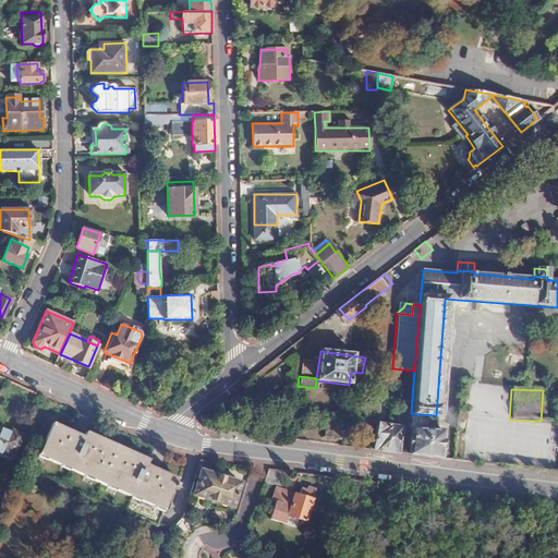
[(343,421),(323,419),(320,437),(341,440),(343,421)]
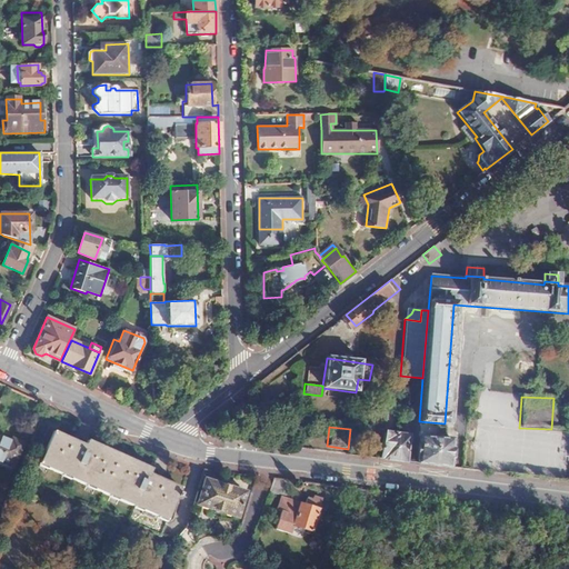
[(83,443),(52,429),(28,486),(125,529),(129,521),(158,535),(175,495),(177,496),(179,491),(177,491),(179,486),(148,471),(149,467),(86,438),(83,443)]
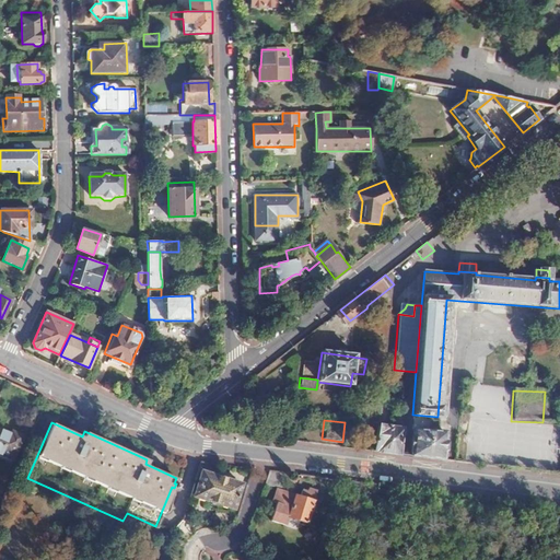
[(403,428),(378,426),(376,451),(400,454),(403,428)]
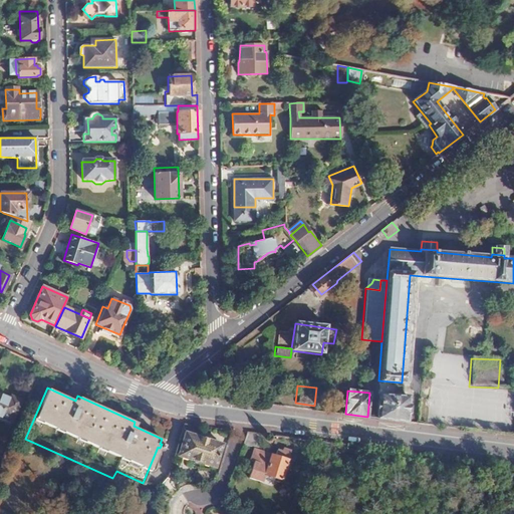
[(407,397),(378,395),(376,418),(405,422),(407,397)]
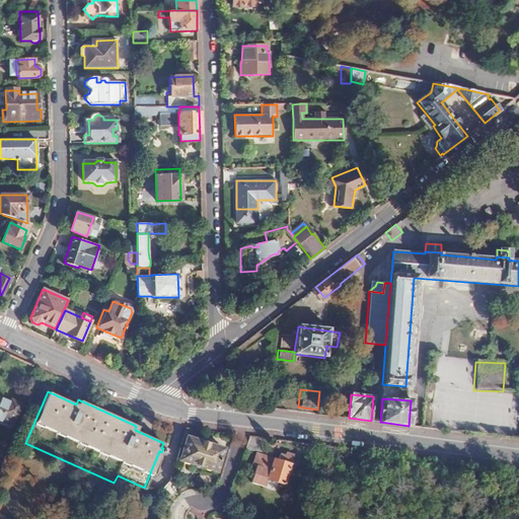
[(8,403),(0,399),(0,423),(10,428),(20,405),(10,401),(8,403)]
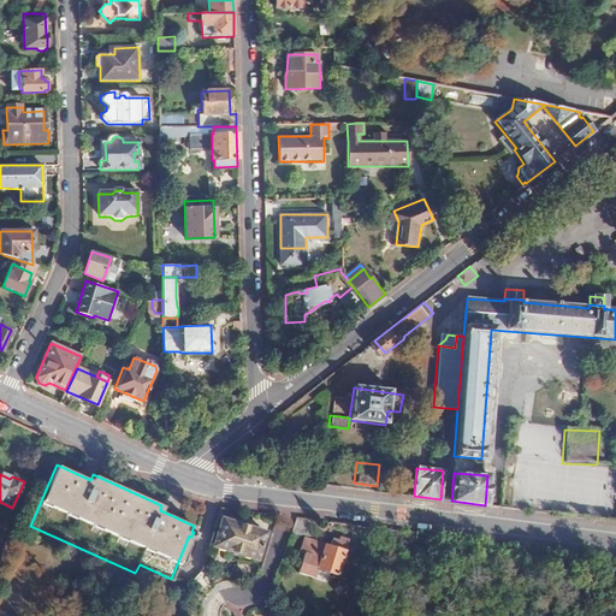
[(315,519),(297,516),(292,532),(312,535),(315,519)]
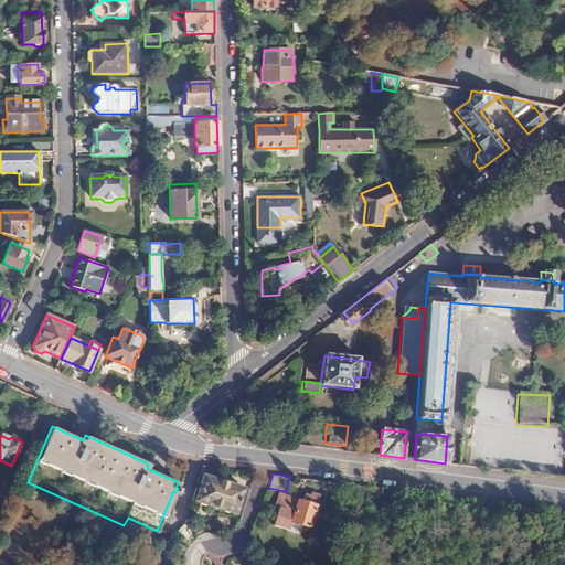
[(243,488),(204,477),(198,501),(236,512),(243,488)]
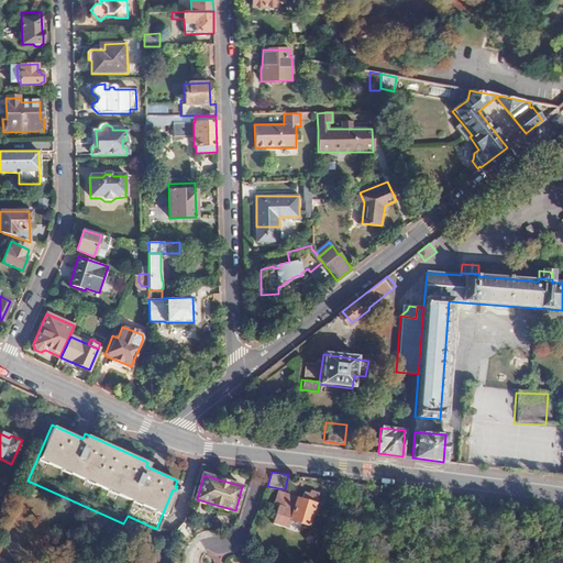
[(297,500),(278,495),(275,504),(278,505),(273,522),(288,528),(291,519),(309,525),(320,493),(311,489),(310,493),(305,490),(301,498),(298,497),(297,500)]
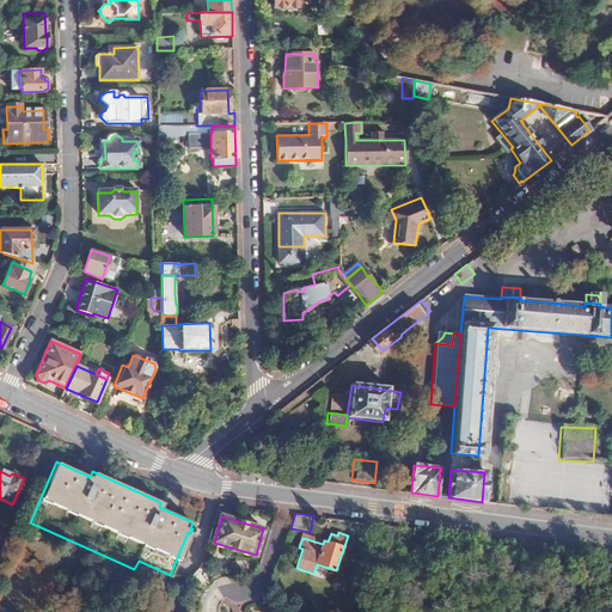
[(304,533),(303,538),(323,544),(324,540),(304,533)]
